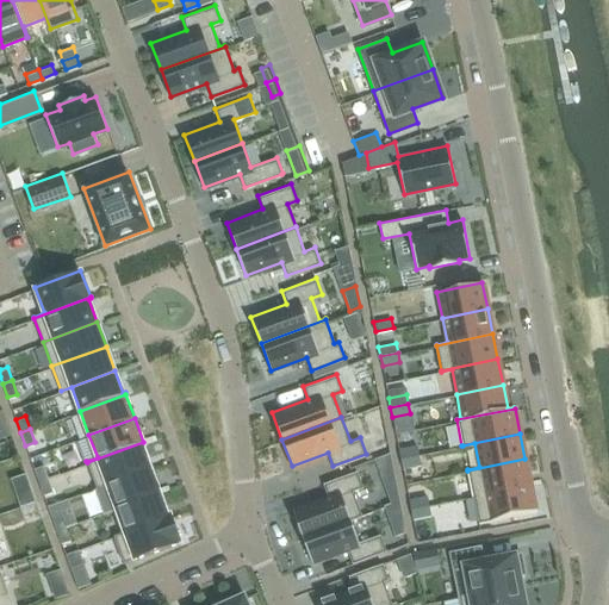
[(143,442),(87,462),(95,487),(150,467),(142,444),(144,443),(143,442)]
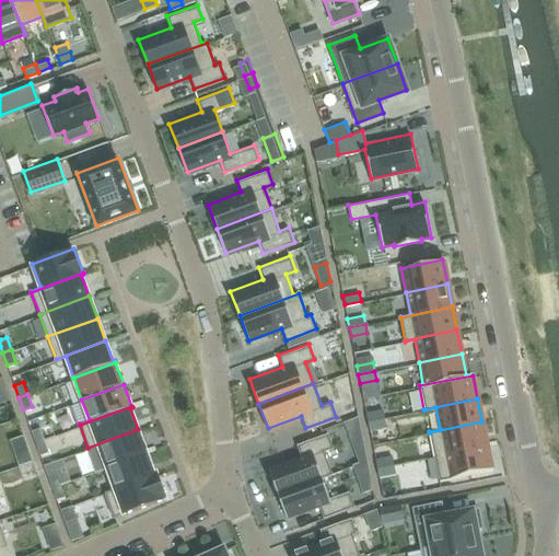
[(382,408),(365,412),(368,420),(384,417),(382,408)]
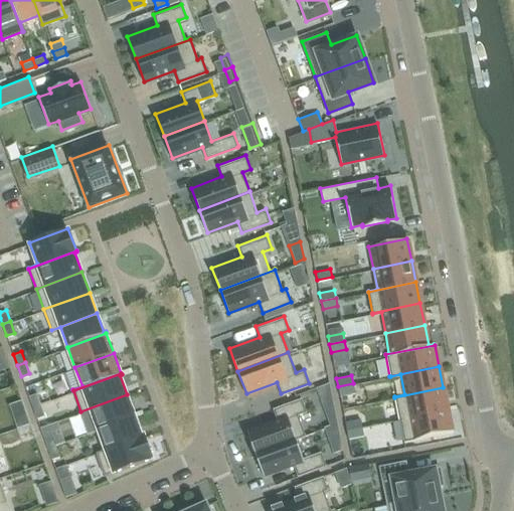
[(328,381),(315,386),(322,403),(332,399),(328,381)]
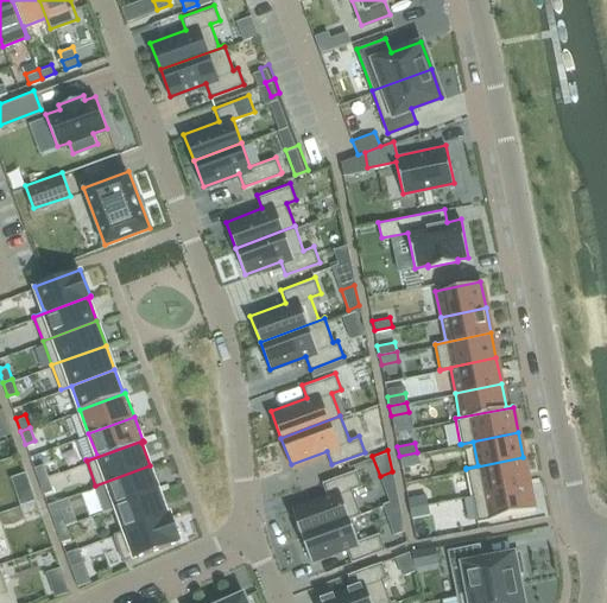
[(417,452),(399,456),(400,465),(418,462),(417,452)]
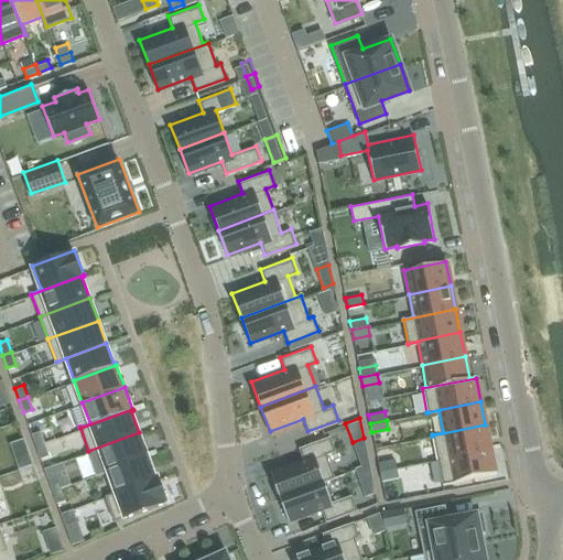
[(485,424),(432,435),(436,459),(489,448),(485,424)]
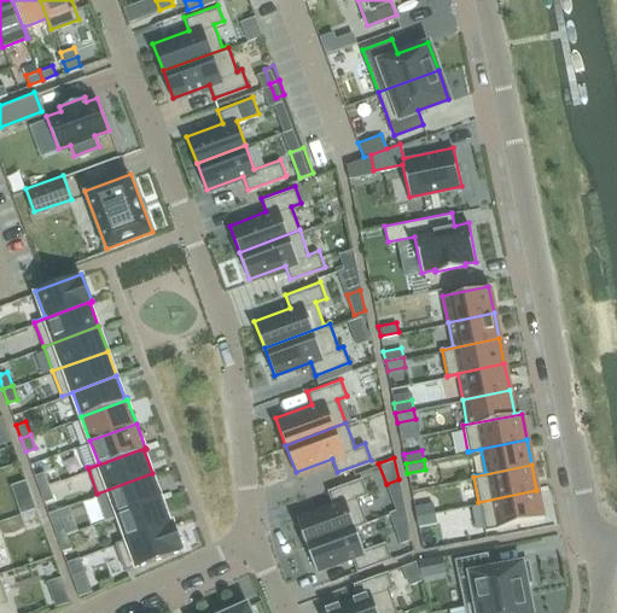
[(44,471),(34,473),(39,486),(48,484),(44,471)]
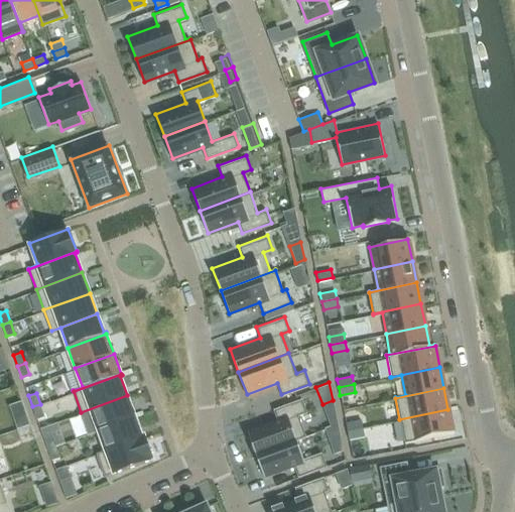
[(127,395),(81,412),(82,413),(91,409),(98,429),(134,415),(127,395)]
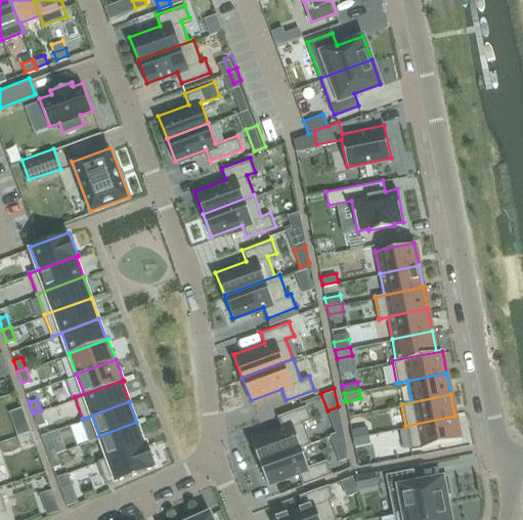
[(281,426),(251,437),(259,461),(310,441),(302,421),(311,418),(306,404),(277,415),(281,426)]
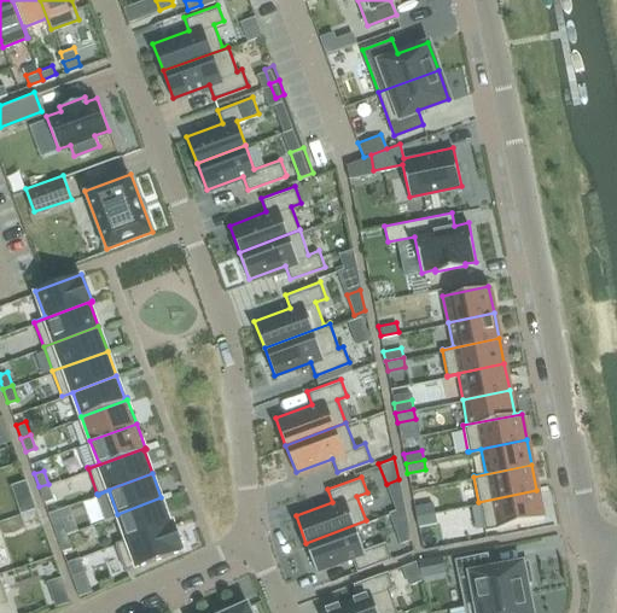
[(24,478),(10,484),(19,512),(34,507),(24,478)]
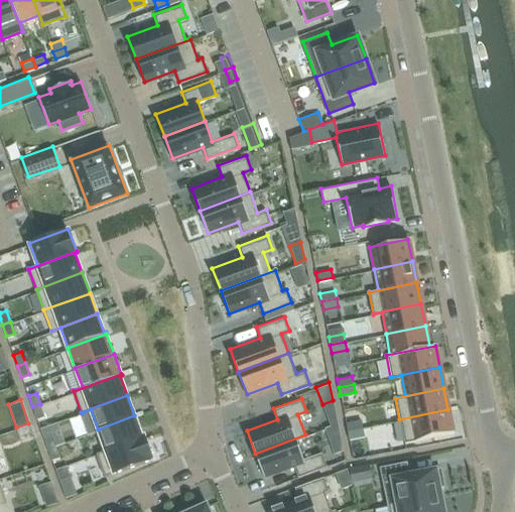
[(40,404),(32,406),(36,417),(44,415),(40,404)]
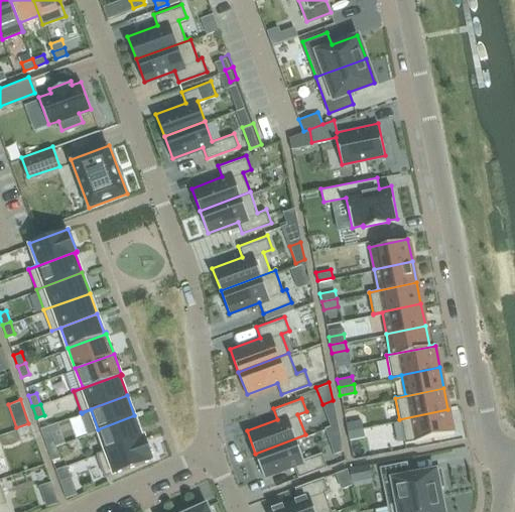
[(447,409),(399,419),(404,441),(453,431),(447,409)]
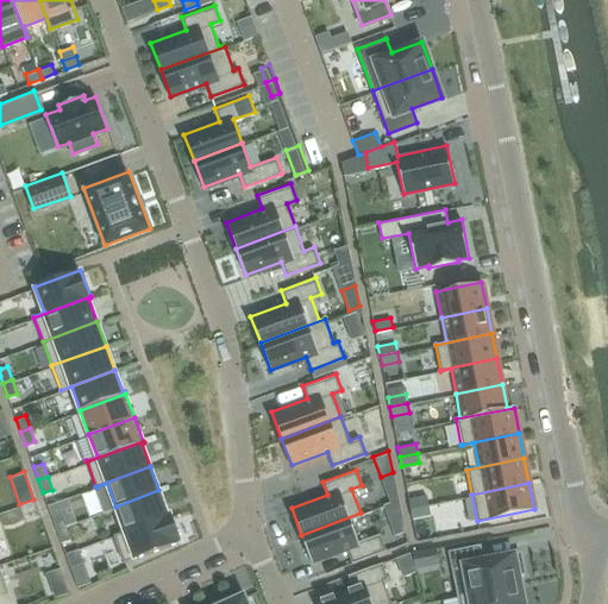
[(124,529),(113,533),(113,534),(170,514),(169,513),(167,514),(158,490),(116,507),(124,529)]
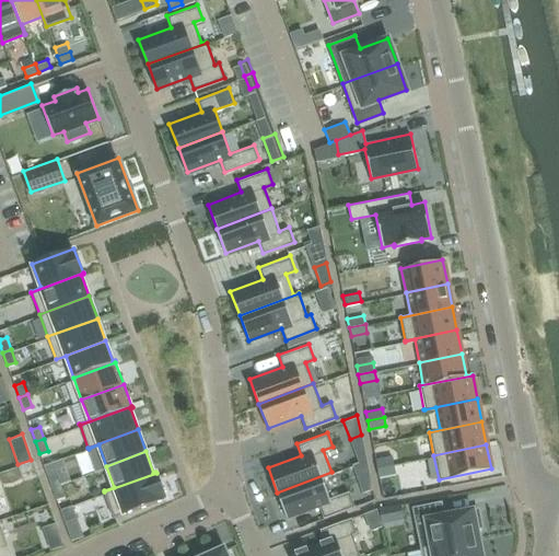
[(392,454),(375,458),(376,466),(393,463),(392,454)]
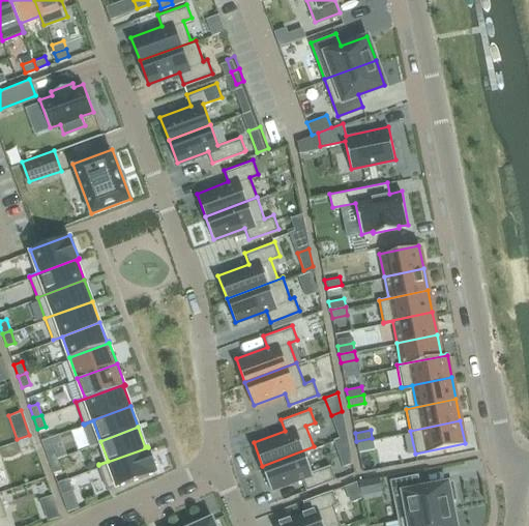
[(372,438),(356,441),(358,449),(374,446),(372,438)]
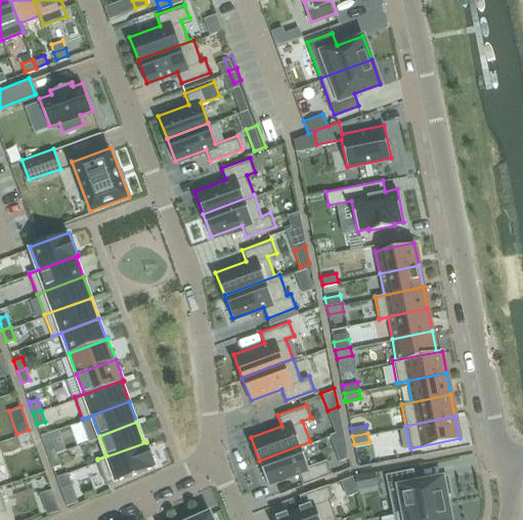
[(52,440),(44,443),(48,455),(56,451),(52,440)]
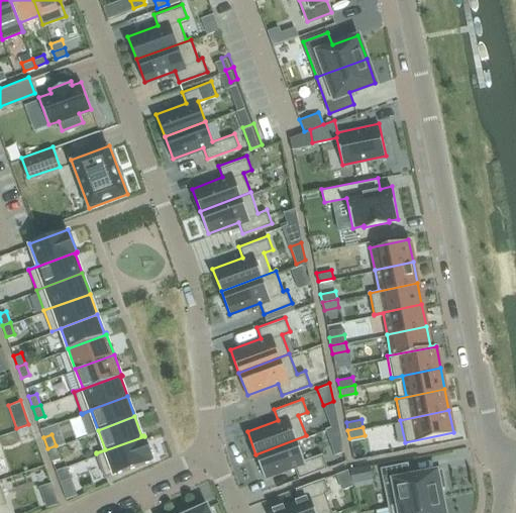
[(306,435),(255,454),(264,477),(294,466),(298,477),(327,466),(322,452),(304,459),(297,440),(306,436),(306,435)]
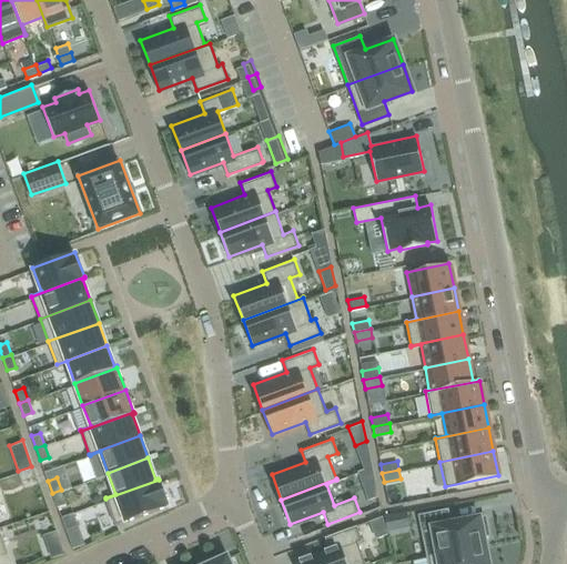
[(159,480),(105,499),(114,524),(168,504),(159,480)]
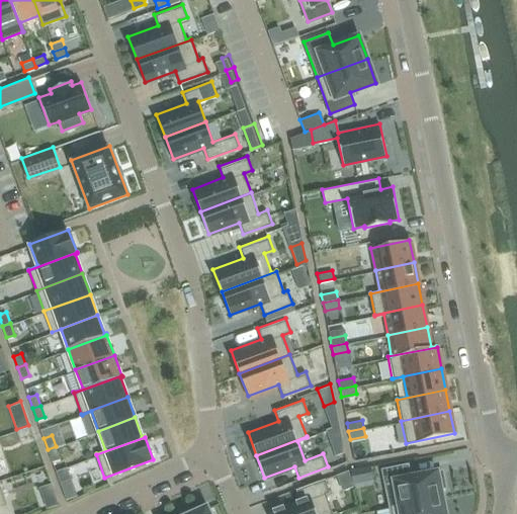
[(341,438),(330,442),(335,454),(344,451),(341,438)]
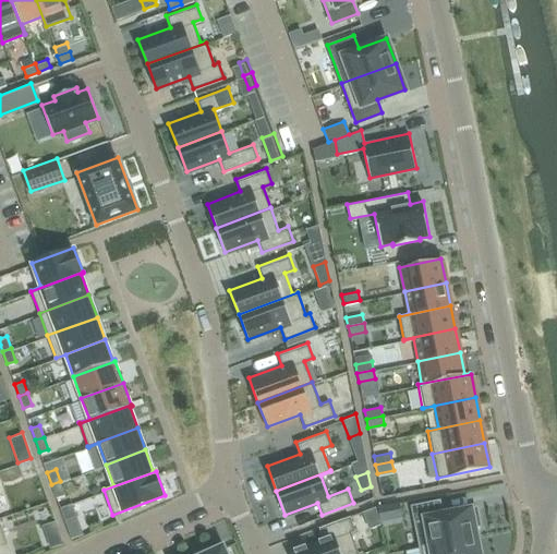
[(60,481),(51,484),(56,496),(64,493),(60,481)]
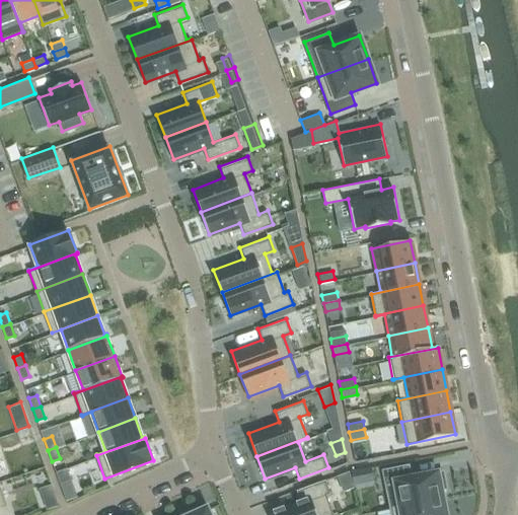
[(408,464),(382,469),(390,507),(442,497),(441,488),(445,487),(442,470),(411,476),(408,464)]
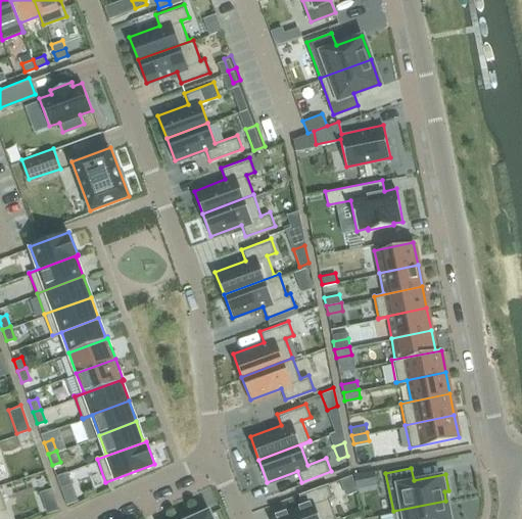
[(67,470),(55,474),(59,485),(72,481),(67,470)]
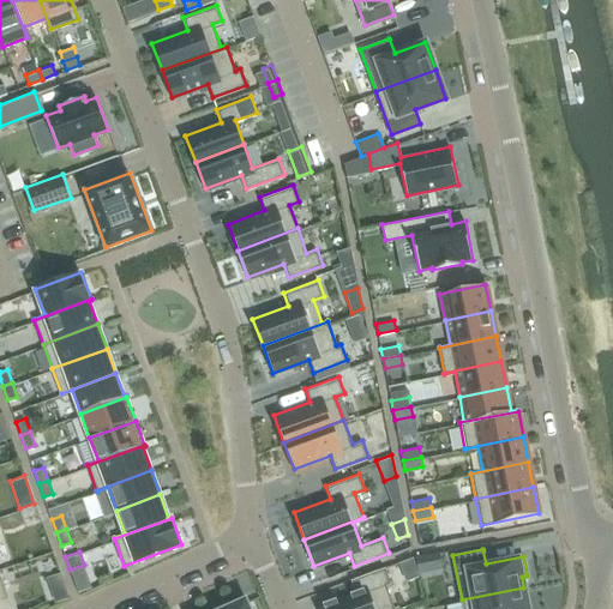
[(413,555),(398,560),(406,579),(418,574),(418,571),(413,555)]
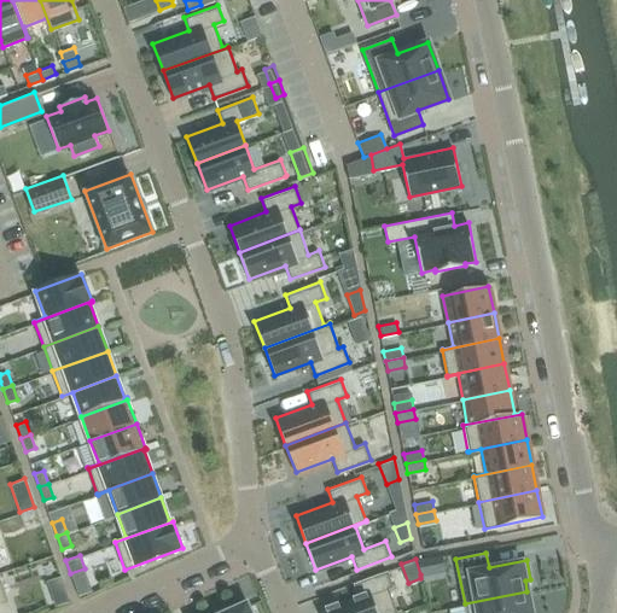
[(358,596),(321,609),(322,612),(393,612),(397,612),(388,588),(393,587),(386,570),(353,583),(358,596)]
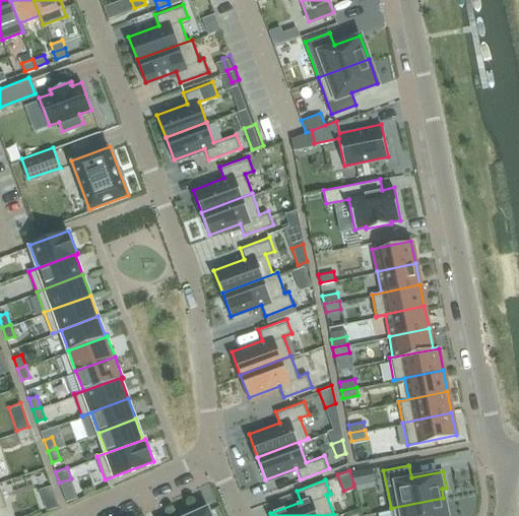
[(9,515),(0,487),(0,515),(9,515)]
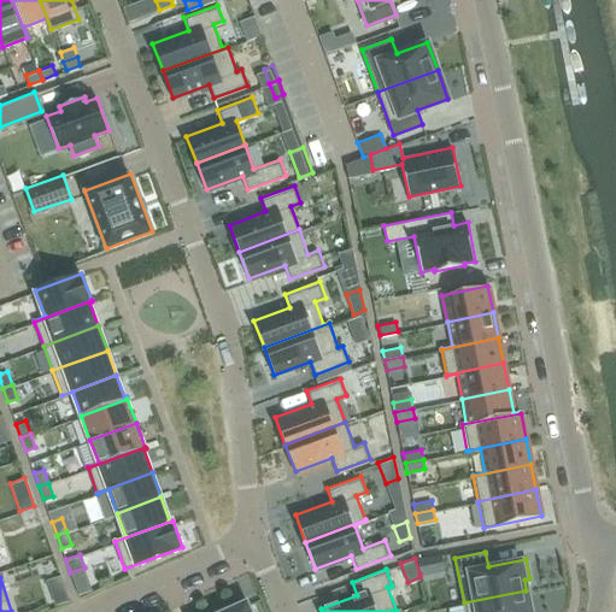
[(531,611),(526,590),(464,602),(465,611),(531,611)]
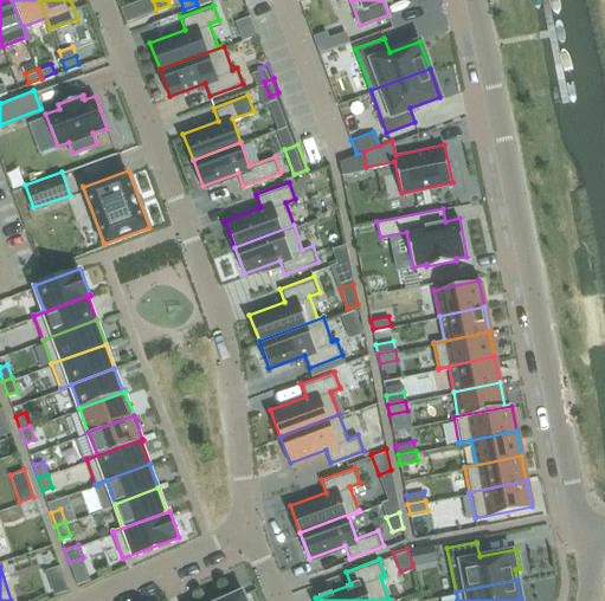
[(65,581),(51,586),(53,594),(68,589),(65,581)]
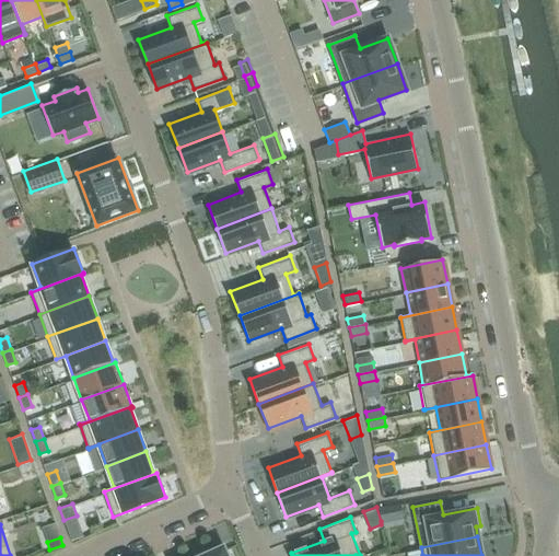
[(228,555),(223,546),(200,555),(228,555)]
